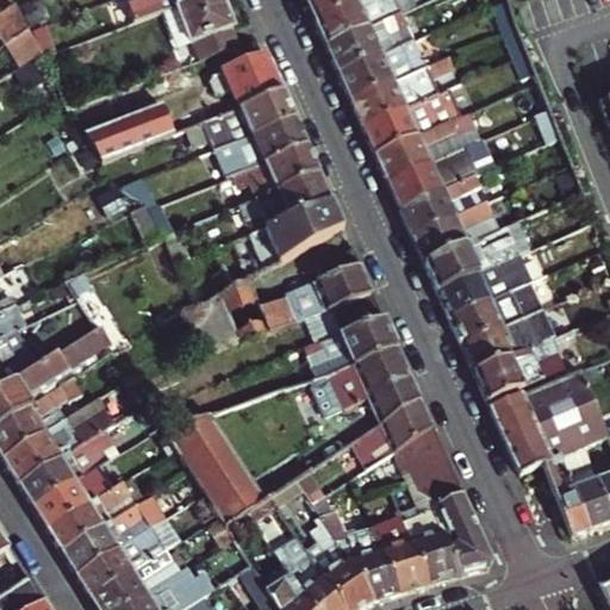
[(23,0),(17,4),(25,25),(42,16),(35,0),(23,0)]
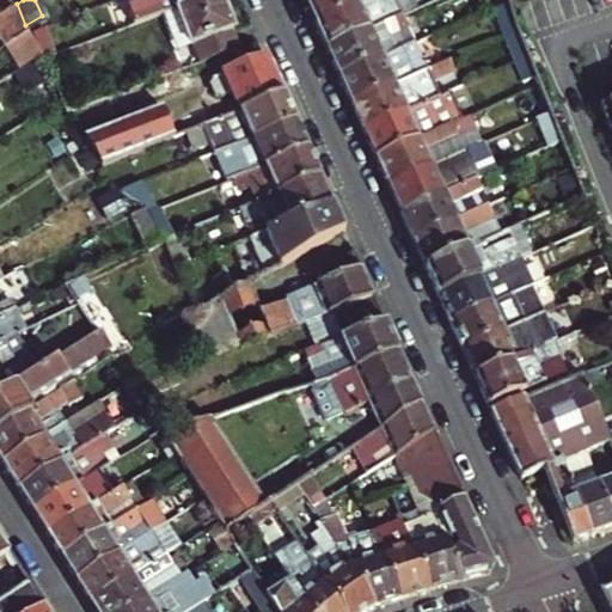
[(191,0),(140,0),(129,5),(136,23),(161,12),(177,6),(191,0)]
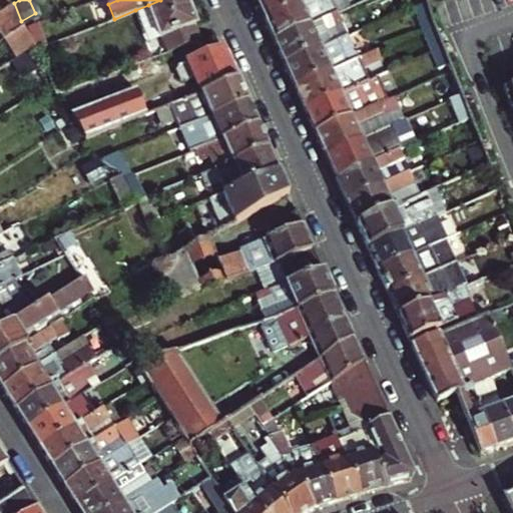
[(159,34),(160,36),(162,35),(168,50),(202,37),(187,0),(160,0),(148,5),(159,34)]
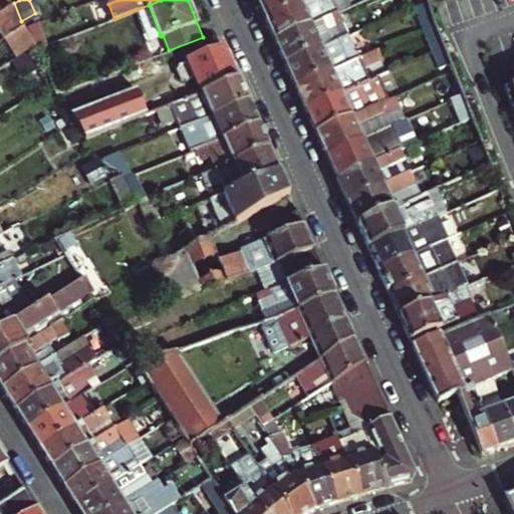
[(256,0),(265,19),(306,0),(256,0)]
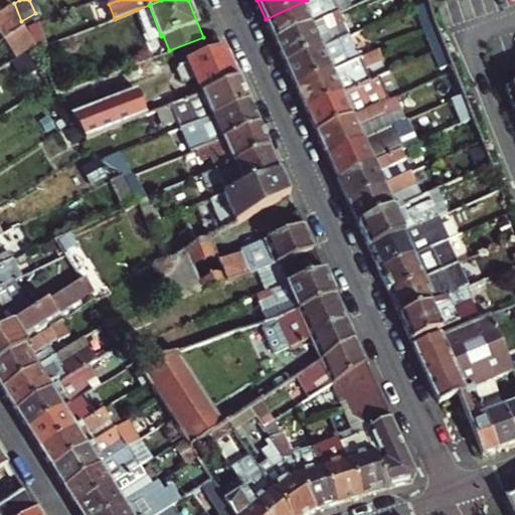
[(307,0),(266,19),(275,39),(340,10),(336,0),(307,0)]
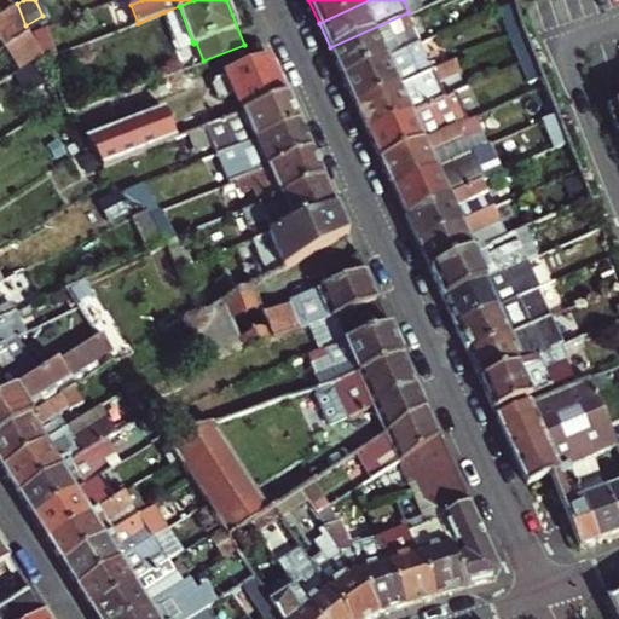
[(25,25),(17,4),(0,13),(0,36),(4,46),(29,32),(25,25)]
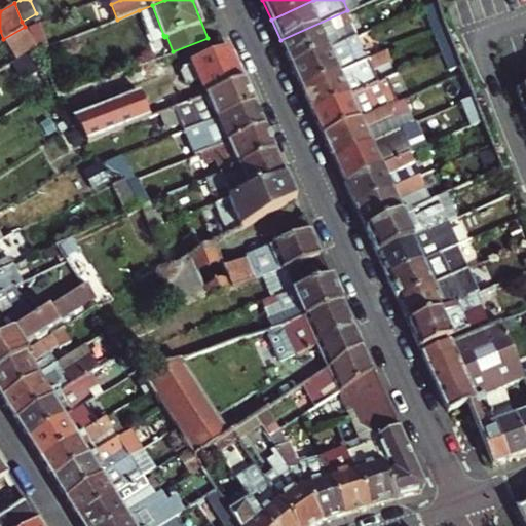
[(139,10),(150,40),(163,35),(152,5),(139,10)]
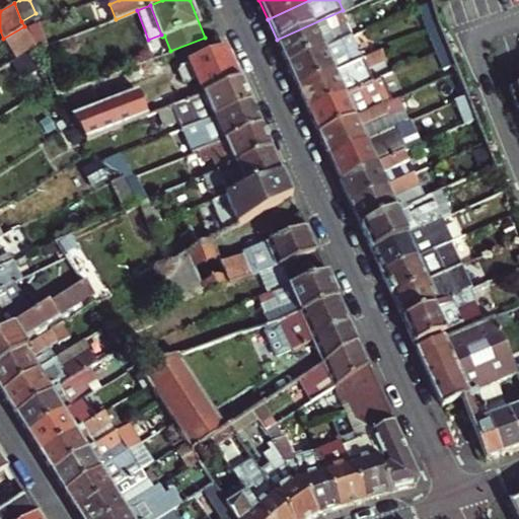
[(438,24),(432,7),(422,12),(428,28),(438,24)]
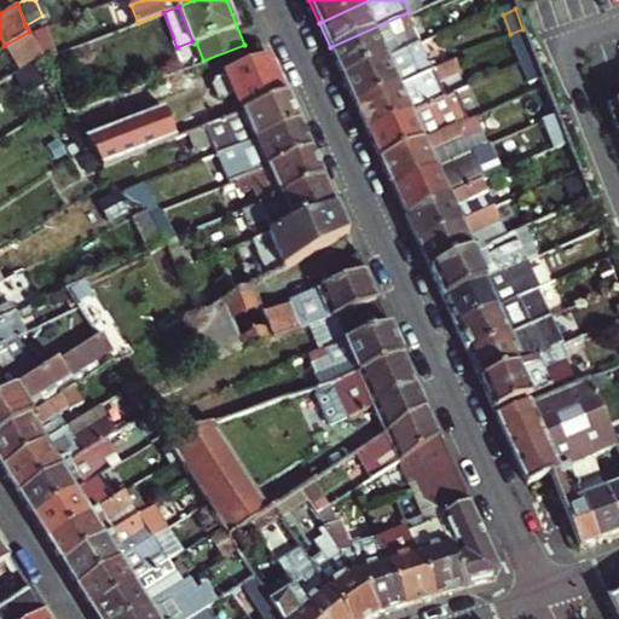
[(409,12),(330,47),(343,76),(421,41),(409,12)]
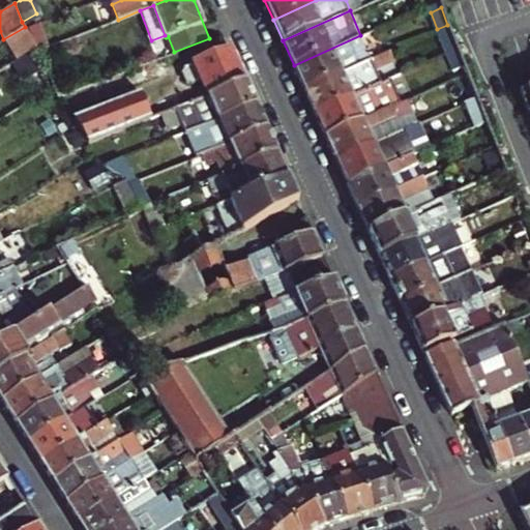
[(3,39),(17,60),(24,56),(32,51),(33,54),(40,51),(26,28),(25,27),(3,39)]
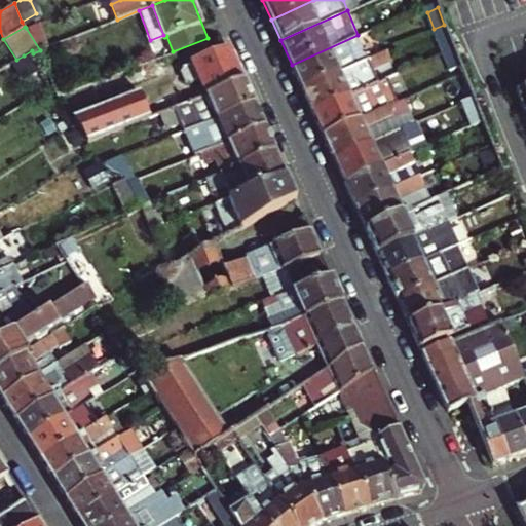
[(358,35),(292,65),(303,88),(385,51),(375,27),(358,35)]
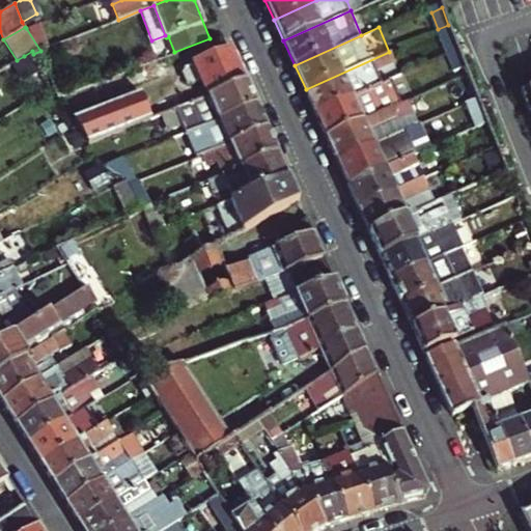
[(188,83),(195,86),(204,82),(211,96),(247,81),(232,49),(186,66),(184,74),(188,83)]
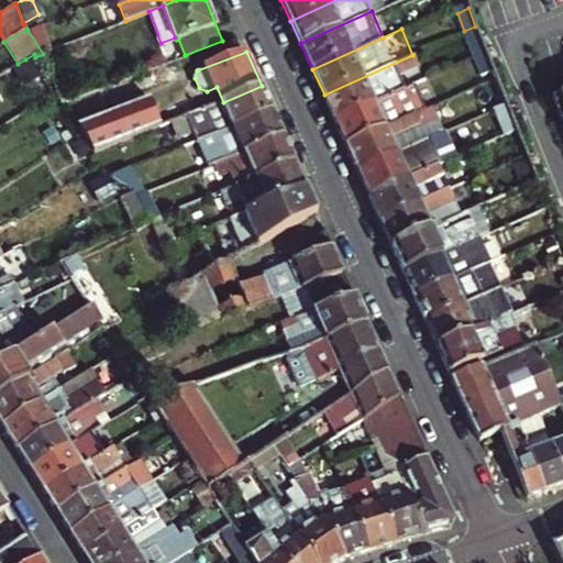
[(35,57),(34,54),(25,59),(48,97),(58,90),(46,75),(35,57)]
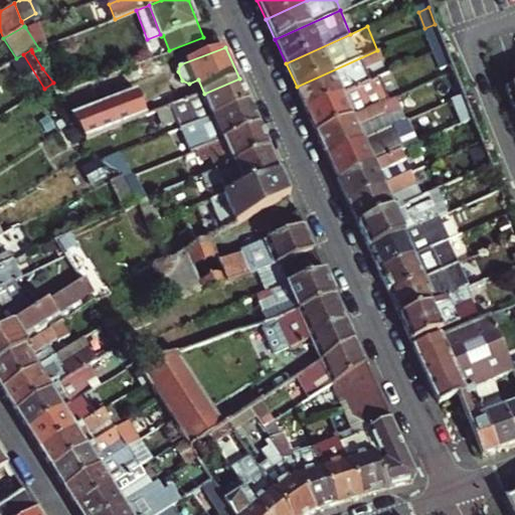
[(388,71),(379,49),(377,50),(297,87),(307,109),(371,78),(388,71)]
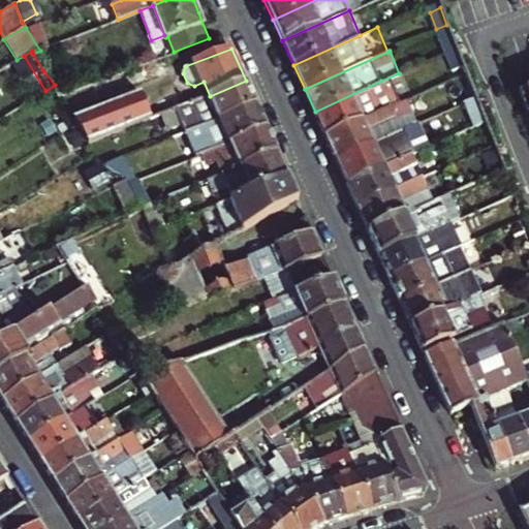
[(55,85),(60,96),(70,92),(62,72),(53,76),(55,85)]
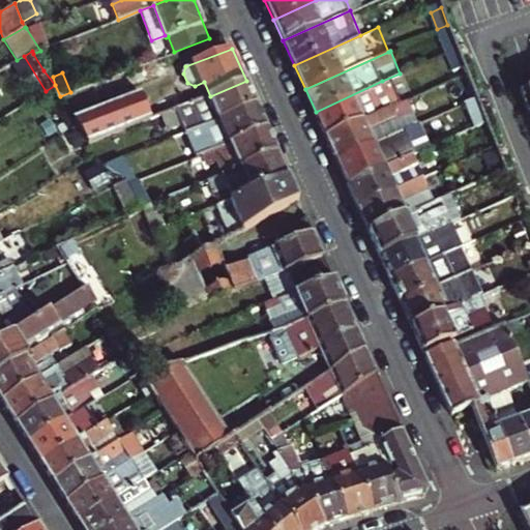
[(222,119),(257,104),(246,81),(210,96),(155,119),(153,119),(157,128),(196,113),(197,117),(216,110),(222,119)]
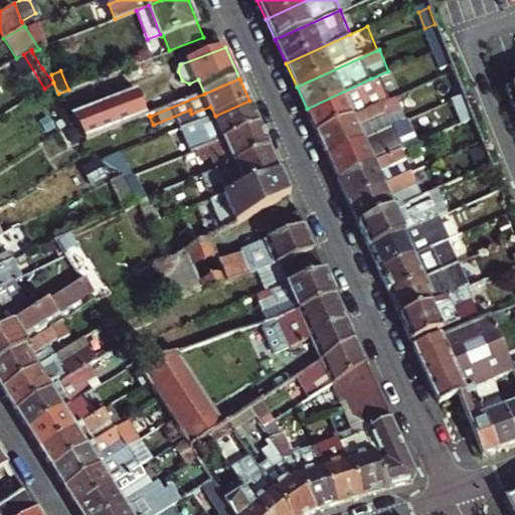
[(307,109),(316,132),(372,107),(367,96),(374,93),(377,92),(371,78),(307,109)]
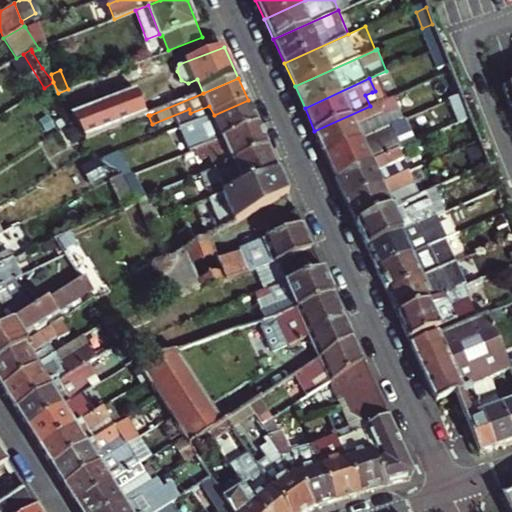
[(77,130),(81,139),(83,142),(148,115),(150,115),(140,91),(72,118),(74,122),(77,130)]
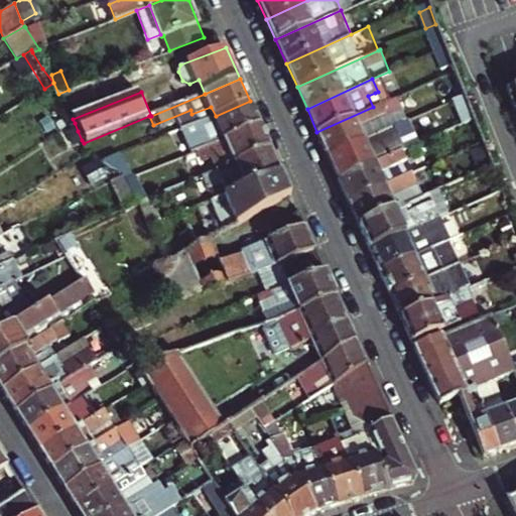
[(379,104),(375,93),(368,96),(373,107),(379,104)]
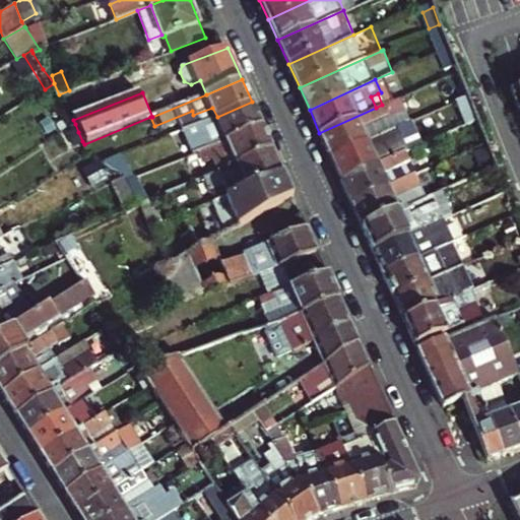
[(400,96),(382,105),(376,108),(319,133),(331,158),(394,129),(388,116),(405,109),(400,96)]
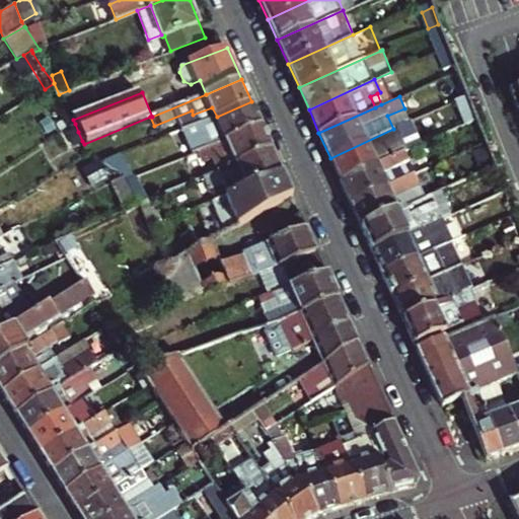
[(211,146),(263,125),(251,101),(217,117),(201,123),(211,146)]
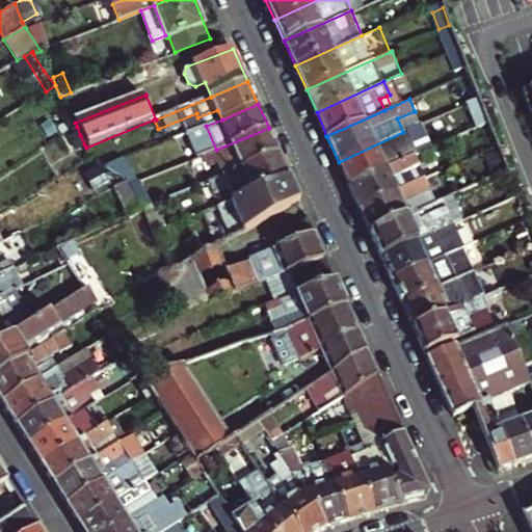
[(403,132),(420,124),(415,111),(397,118),(403,132)]
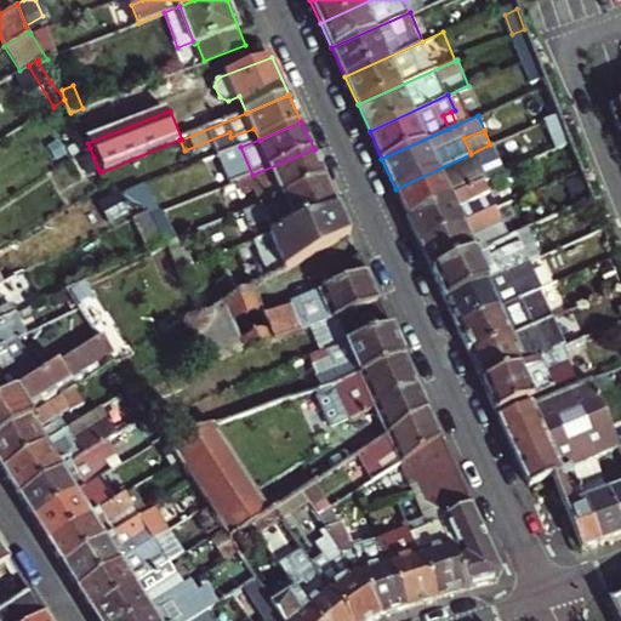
[(471,154),(396,189),(408,216),(483,181),(478,169),(497,159),(490,144),(471,154)]
